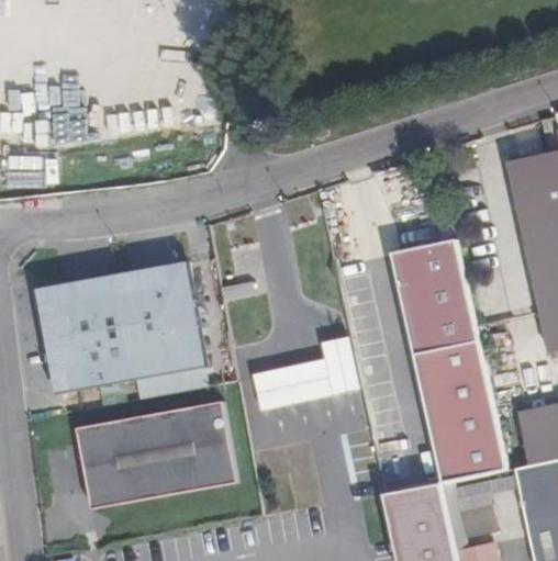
[(557,153),(557,133),(555,116),(539,120),(547,155),(557,153)]
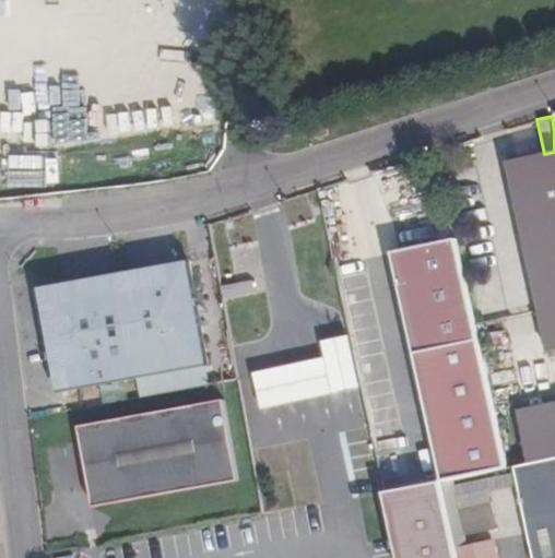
[(554,152),(544,154),(539,156),(506,163),(546,354),(554,352),(554,152)]
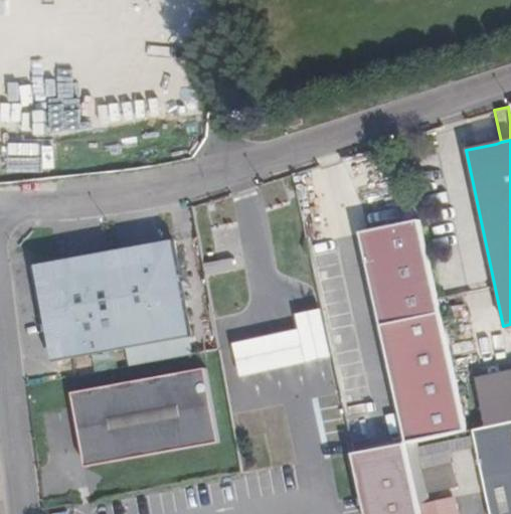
[(401,442),(460,430),(416,228),(358,240),(401,442)]
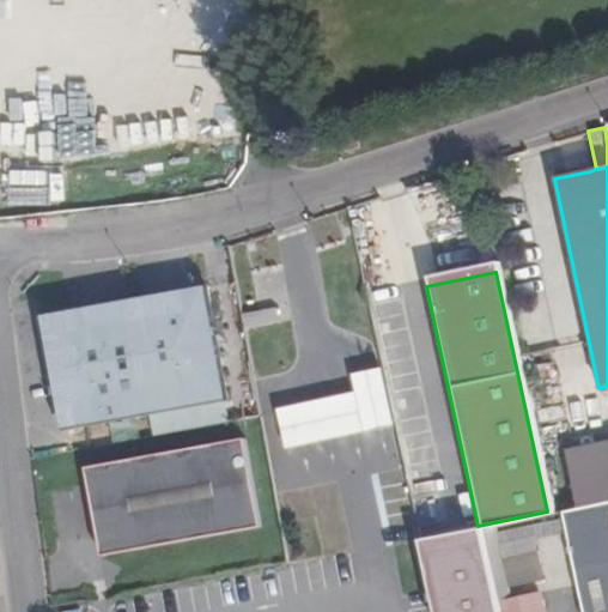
[(38,321),(53,423),(58,440),(66,437),(77,435),(226,408),(205,296),(38,321)]
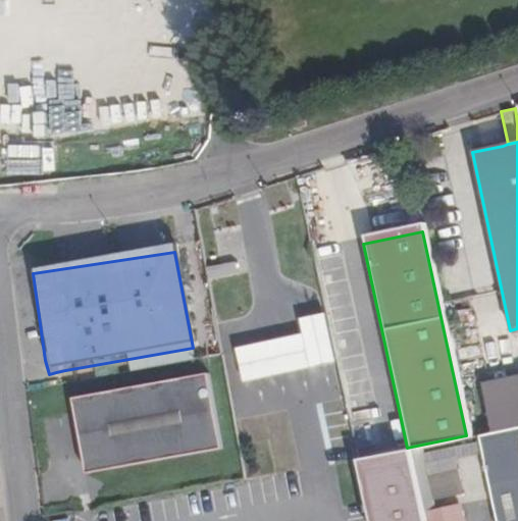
[(204,266),(206,277),(236,273),(234,261),(204,266)]
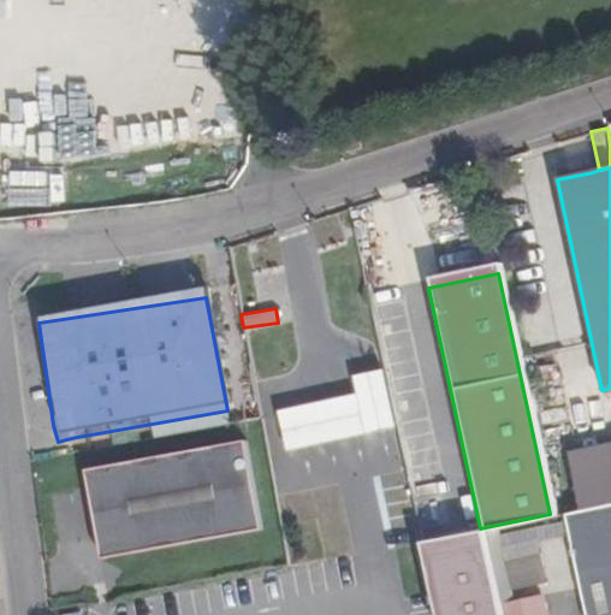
[(356,395),(277,412),(286,453),(396,427),(381,371),(354,376),(356,395)]
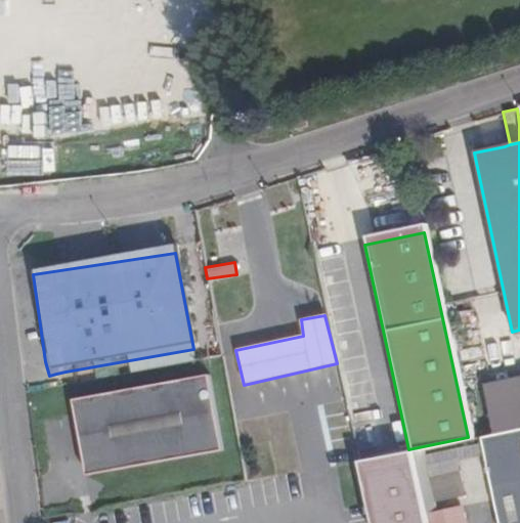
[(212,373),(78,394),(81,412),(89,470),(224,449),(212,373)]
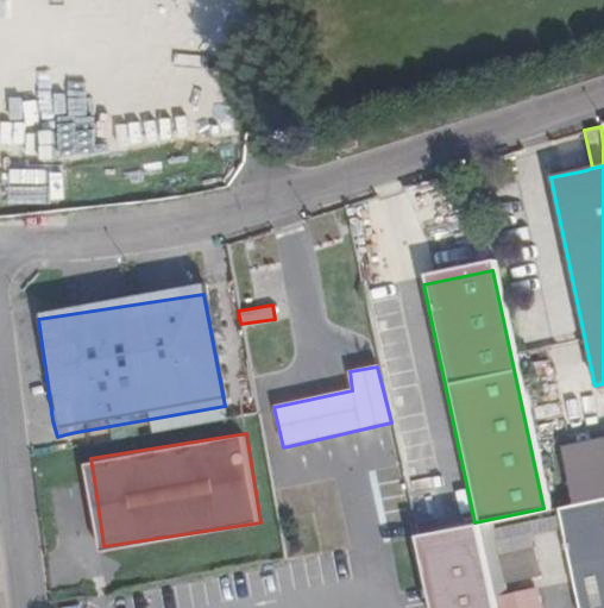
[(603,434),(560,444),(572,502),(603,496),(603,434)]
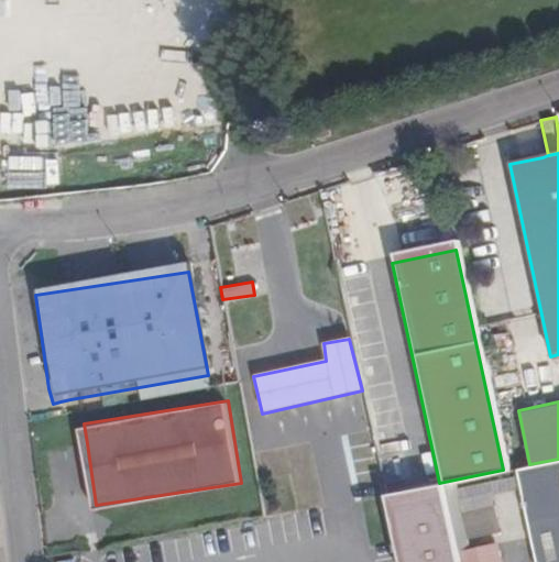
[(558,561),(558,459),(529,464),(517,467),(536,561),(558,561)]
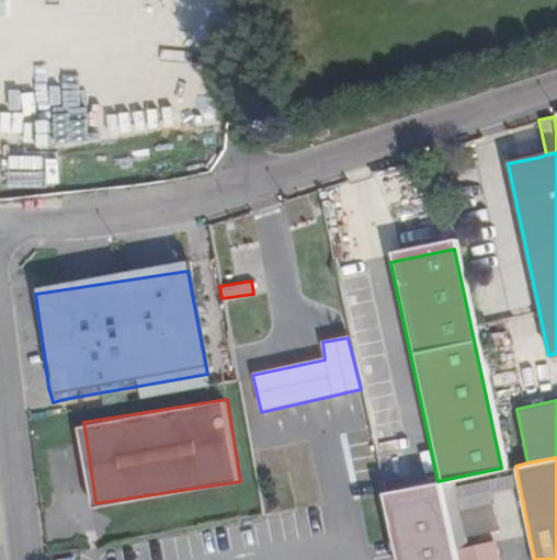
[(378,495),(390,559),(456,559),(440,483),(378,495)]
